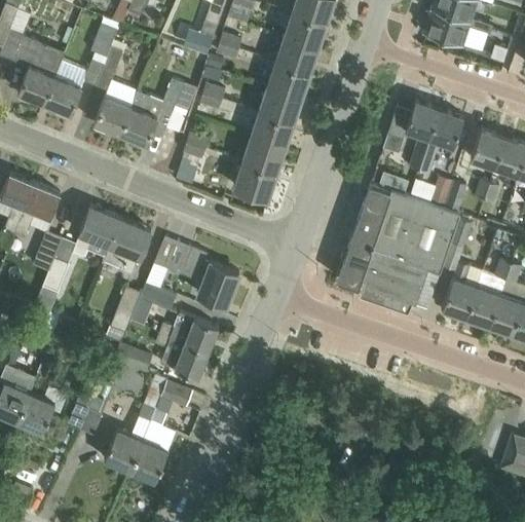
[(132,0),(130,3),(127,9),(140,15),(147,0),(132,0)]
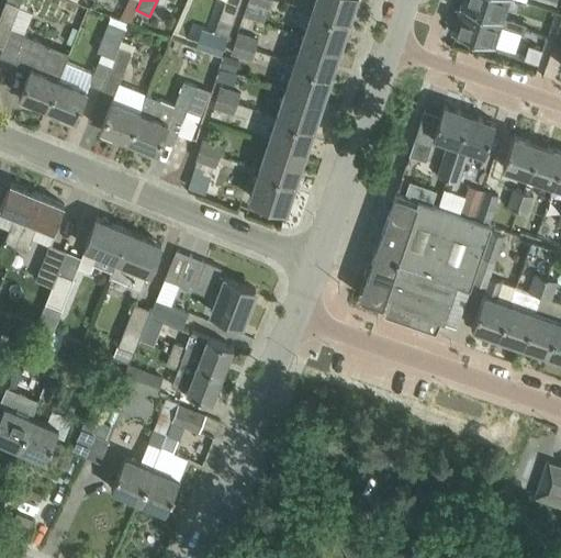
[(213,35),(227,40),(240,0),(226,0),(225,2),(213,35)]
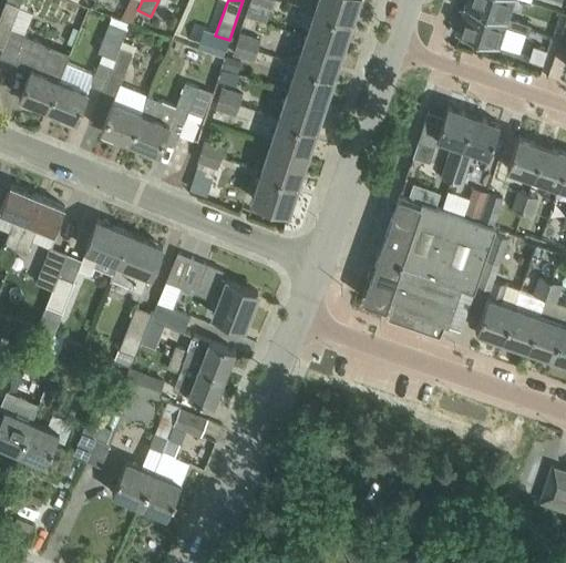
[(251,0),(250,3),(270,10),(273,0),(251,0)]
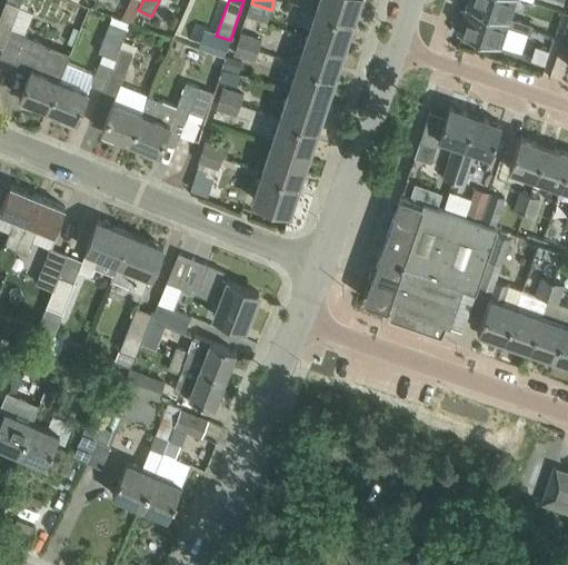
[(319,0),(316,13),(352,26),(360,0),(319,0)]
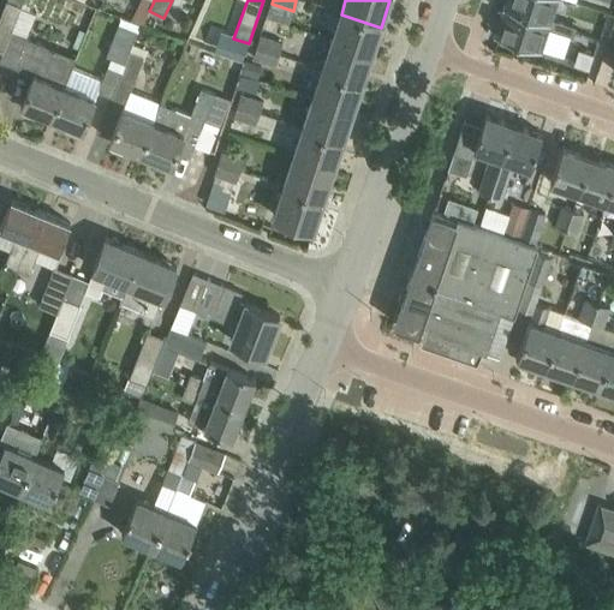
[(558,0),(506,0),(504,10),(502,10),(502,11),(549,25),(547,30),(560,35),(564,25),(550,21),(558,0)]
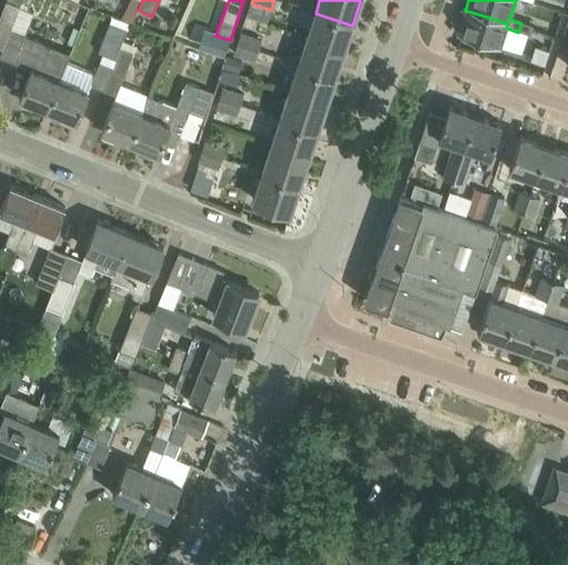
[(0,49),(2,50),(0,56),(0,60),(11,32),(10,32),(20,8),(6,2),(0,16),(0,49)]
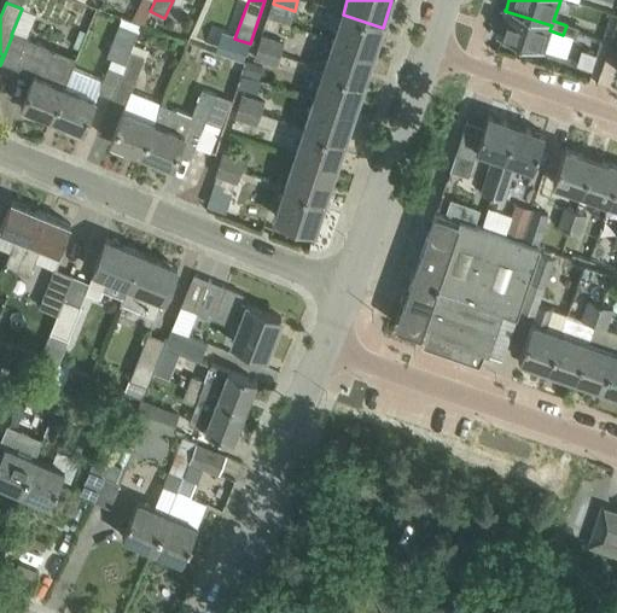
[(552,25),(505,11),(498,36),(496,36),(496,38),(507,42),(542,53),(543,52),(542,52),(547,40),(549,30),(552,25)]
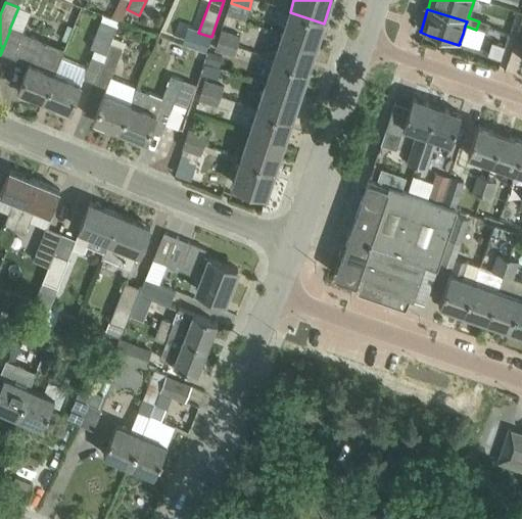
[(290,12),(282,37),(306,45),(316,48),(324,24),(290,12)]
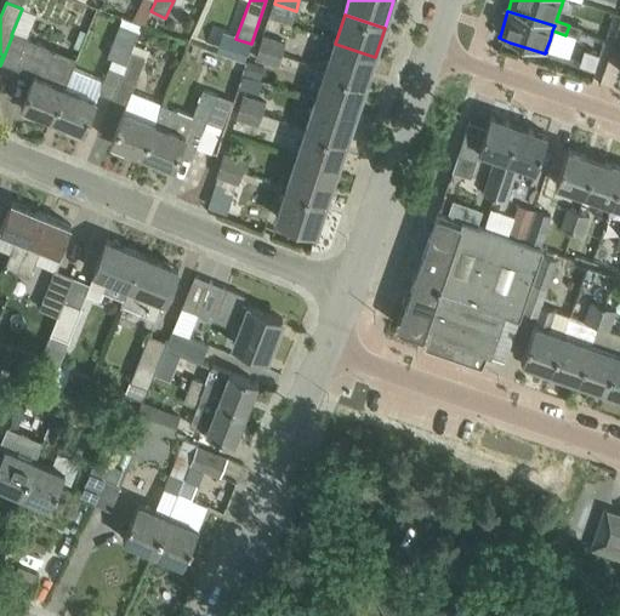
[(279,38),(282,29),(269,26),(267,33),(279,38)]
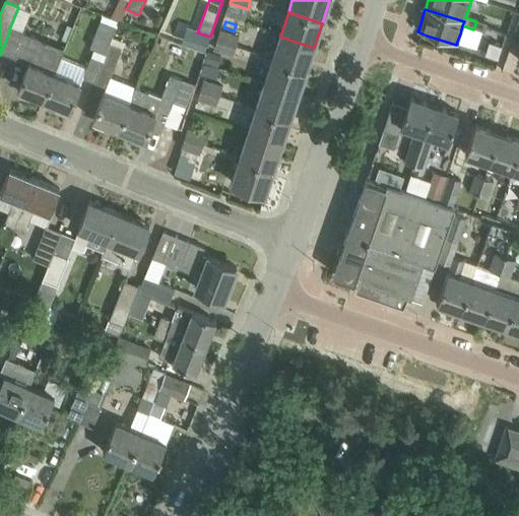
[(487,24),(476,21),(473,29),(483,33),(487,24)]
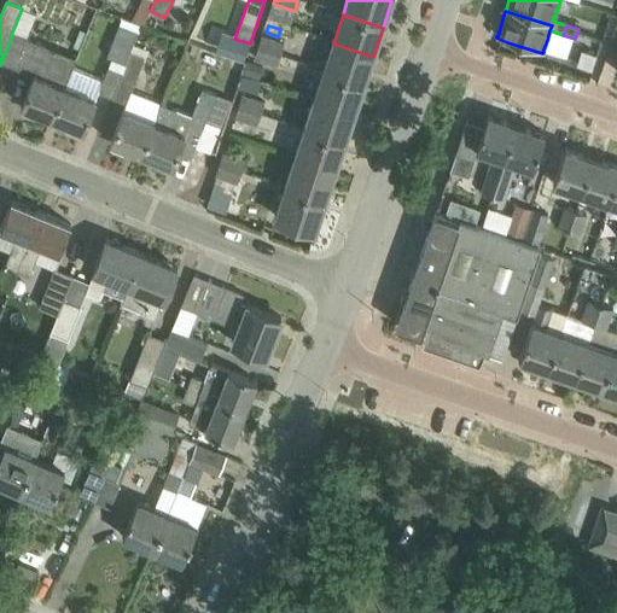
[(103,83),(98,94),(111,99),(121,75),(128,58),(137,35),(120,28),(106,59),(111,60),(108,69),(103,83)]
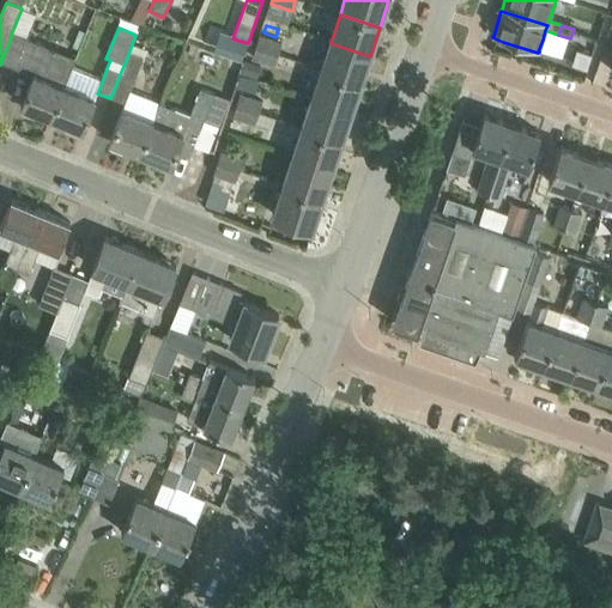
[(20,108),(52,120),(56,109),(65,87),(62,87),(43,79),(54,52),(12,35),(0,65),(32,78),(20,108)]
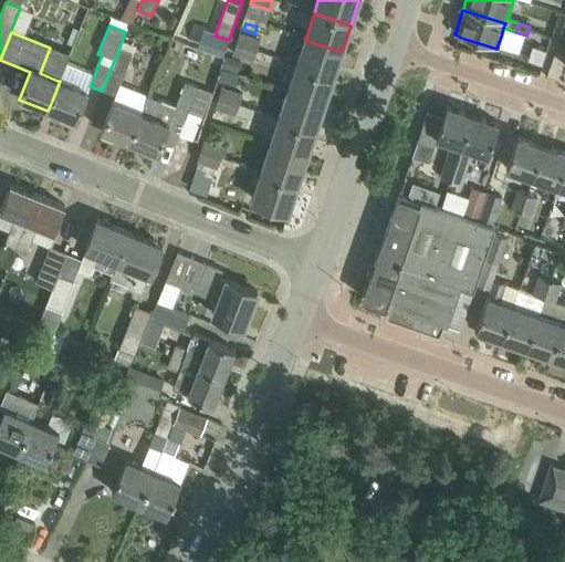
[(239,34),(236,45),(255,52),(259,41),(239,34)]
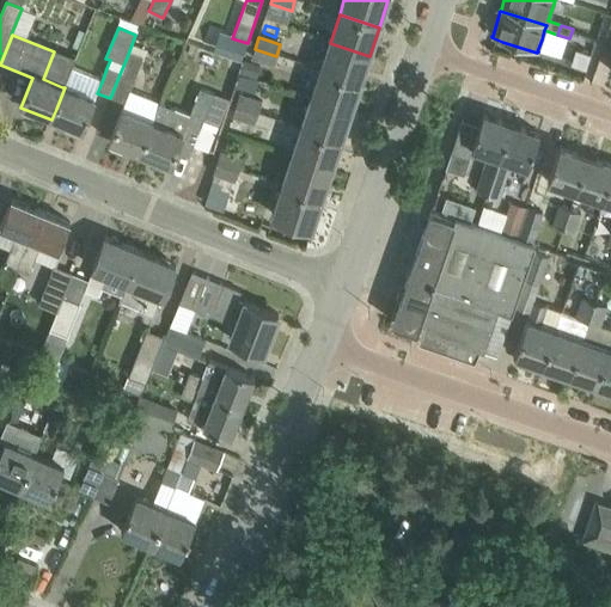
[(370,56),(359,53),(330,43),(321,72),(360,85),(370,56)]
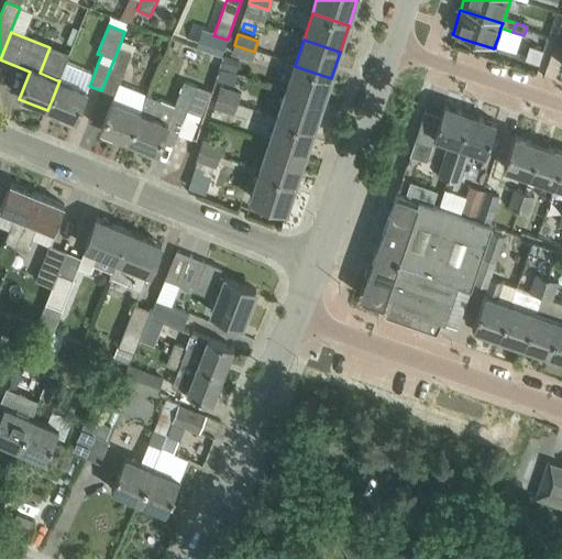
[(251,62),(254,52),(234,45),(231,56),(251,62)]
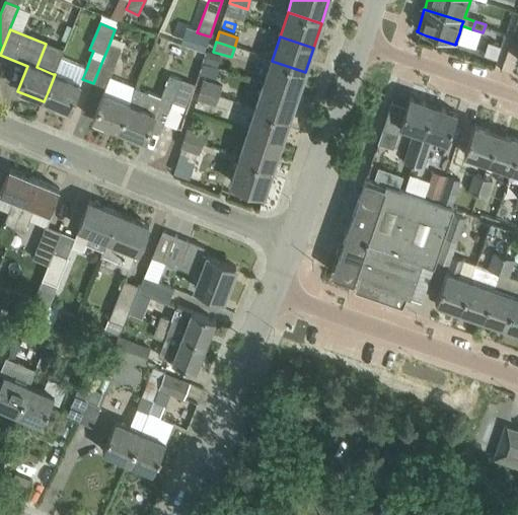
[(483,58),(496,63),(497,63),(501,49),(488,44),(483,58)]
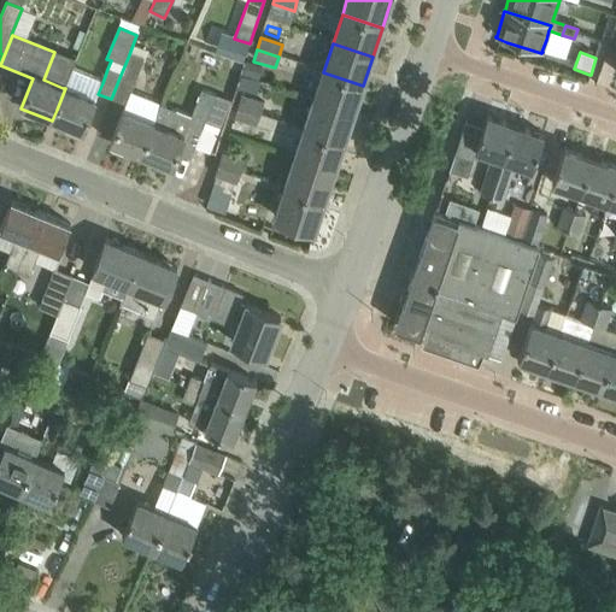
[(130,94),(142,64),(128,58),(121,75),(111,99),(125,105),(130,94)]
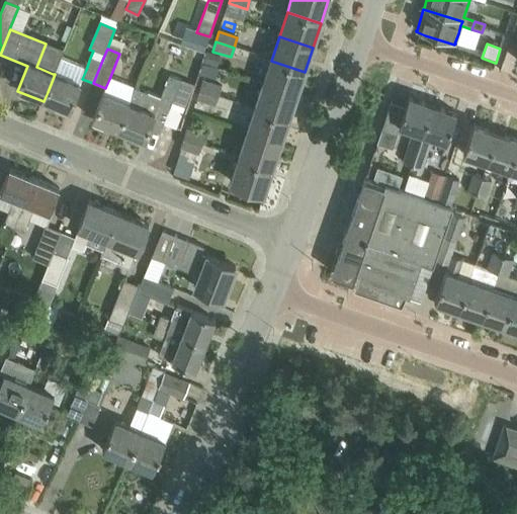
[(221,58),(206,54),(202,64),(217,69),(221,58)]
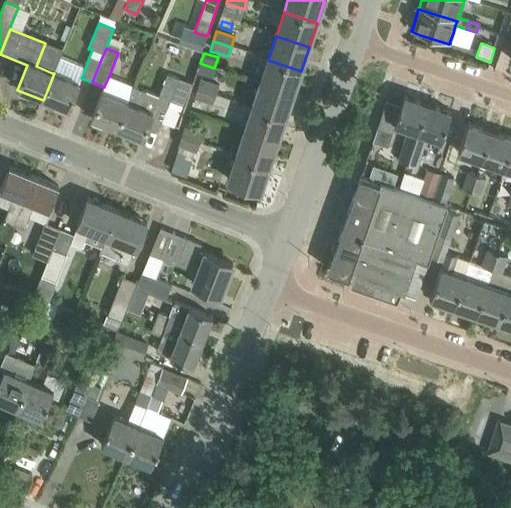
[(47,91),(43,100),(68,110),(79,83),(81,78),(85,69),(59,58),(52,73),(54,73),(47,91)]
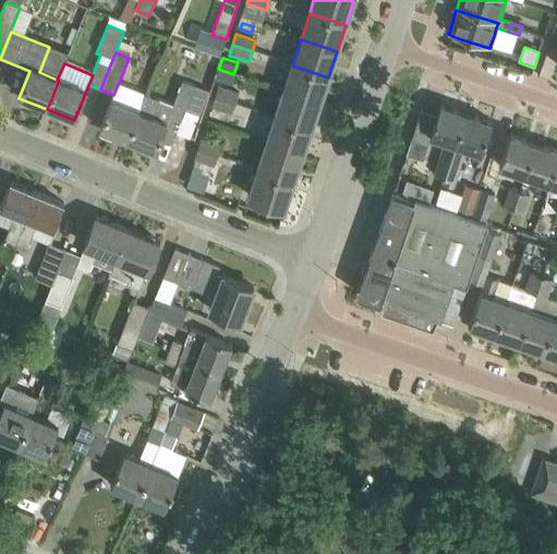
[(283,92),(319,104),(328,77),(292,65),(283,92)]
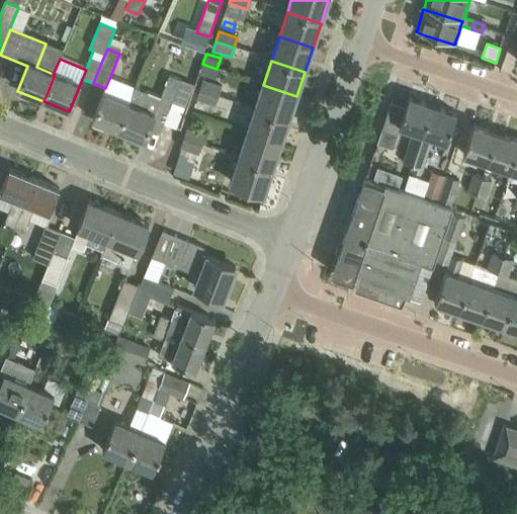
[(160,135),(181,82),(169,77),(154,115),(148,131),(160,135)]
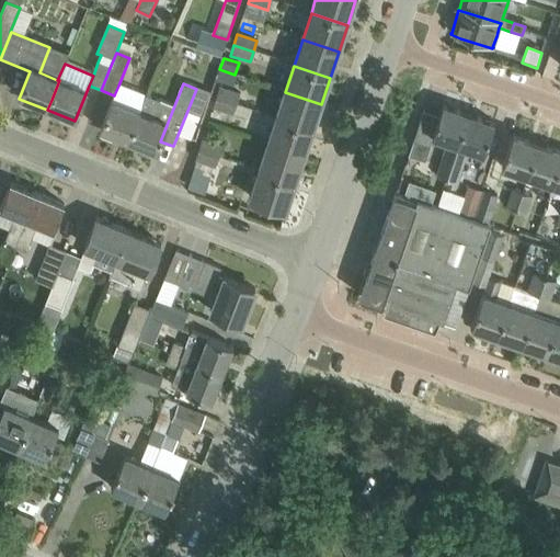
[(111,102),(112,102),(100,132),(128,143),(133,133),(140,114),(147,98),(118,86),(114,95),(111,102)]
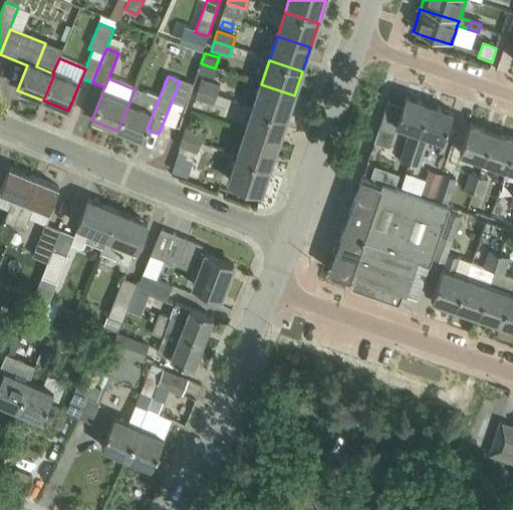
[(193,86),(180,81),(171,103),(184,108),(193,86)]
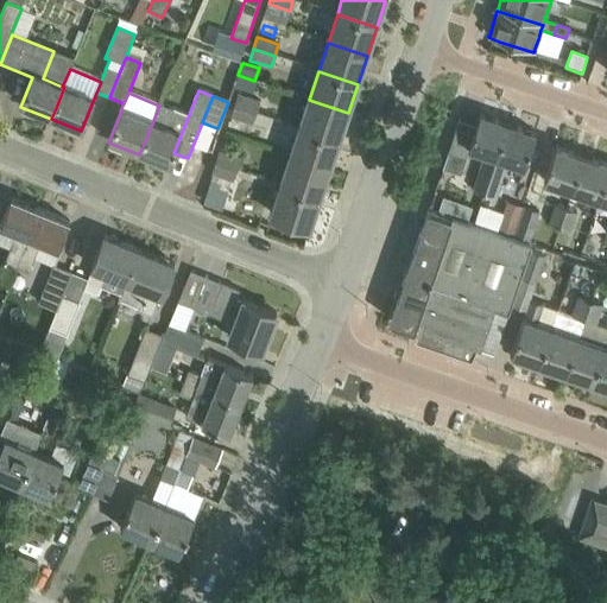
[(233,107),(257,114),(260,103),(236,96),(233,107)]
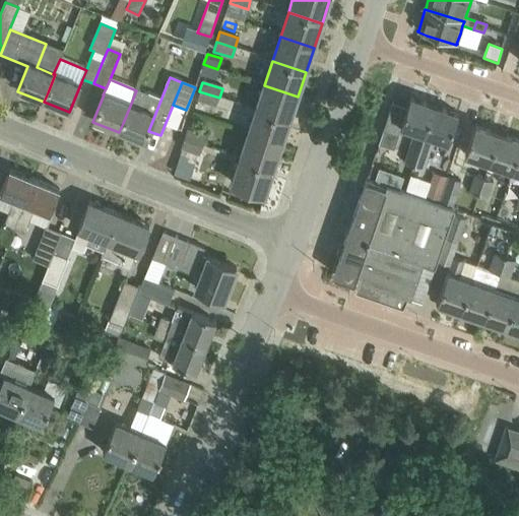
[(256,110),(280,118),(289,121),(298,97),(264,85),(256,110)]
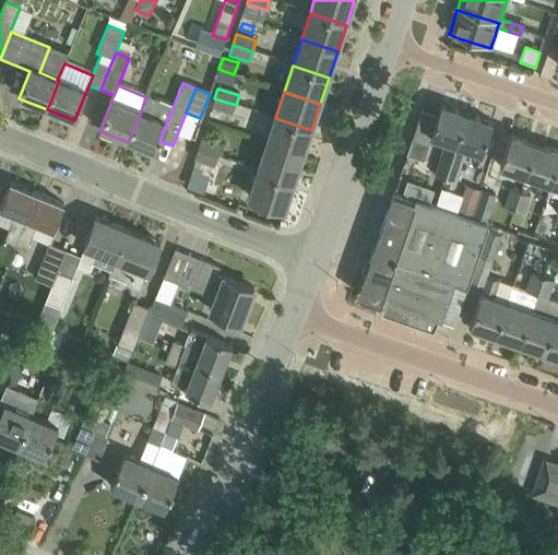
[(140,114),(132,132),(128,142),(155,153),(159,141),(166,125),(152,118),(159,102),(146,97),(140,114)]
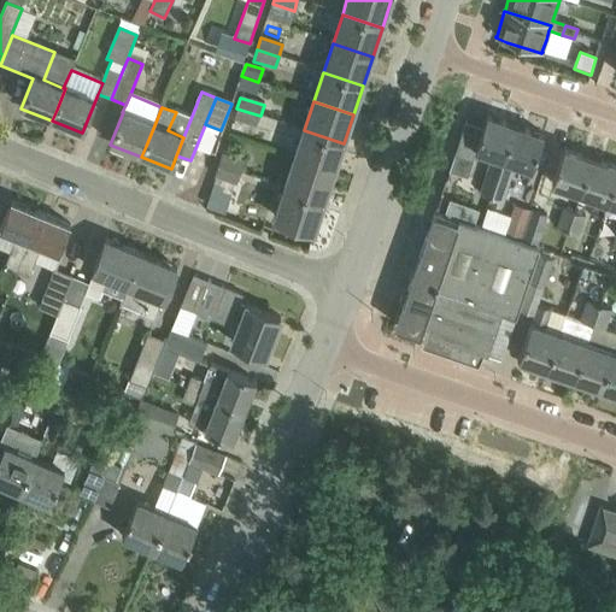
[(233,121),(257,127),(260,116),(236,109),(233,121)]
